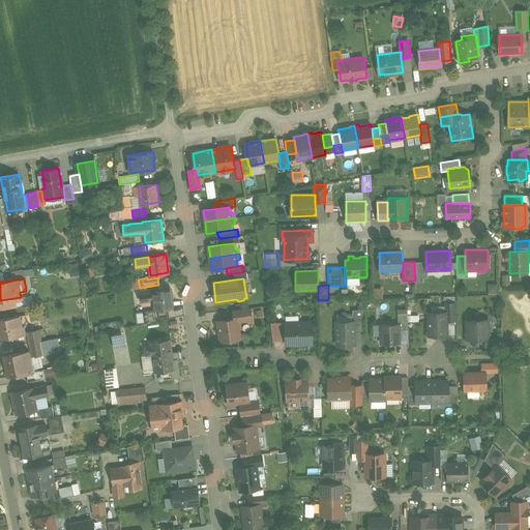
[(170,289),(153,291),(153,292),(154,300),(155,310),(168,308),(173,307),(170,289)]
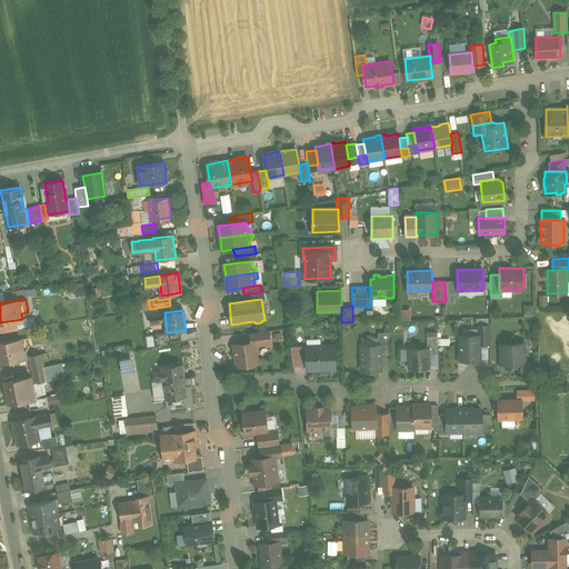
[(165,313),(150,315),(151,323),(166,322),(165,313)]
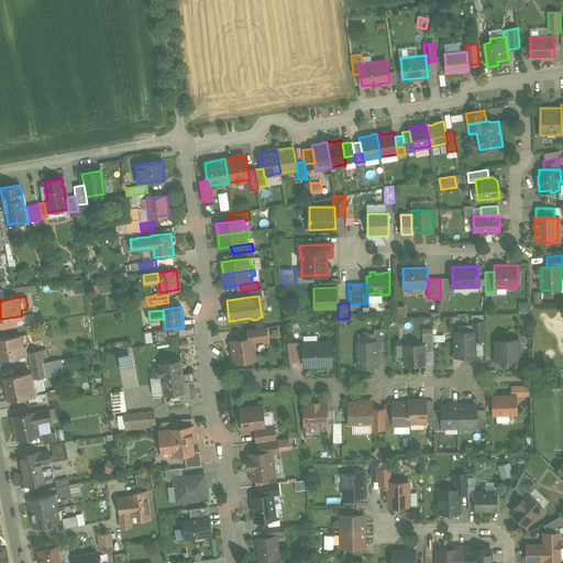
[(15,317),(0,319),(0,330),(18,327),(15,317)]
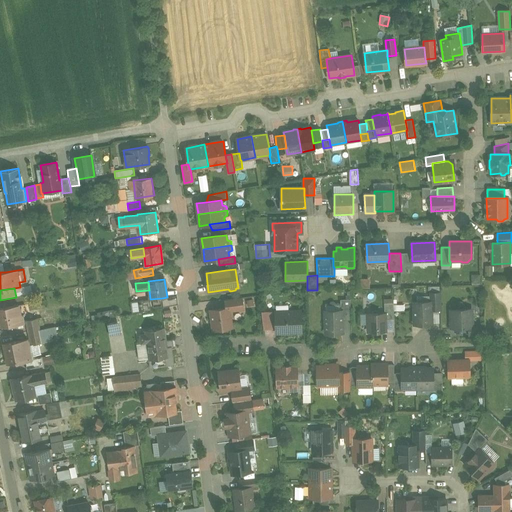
[(440,292),(430,292),(430,301),(431,301),(431,310),(440,310),(440,292)]
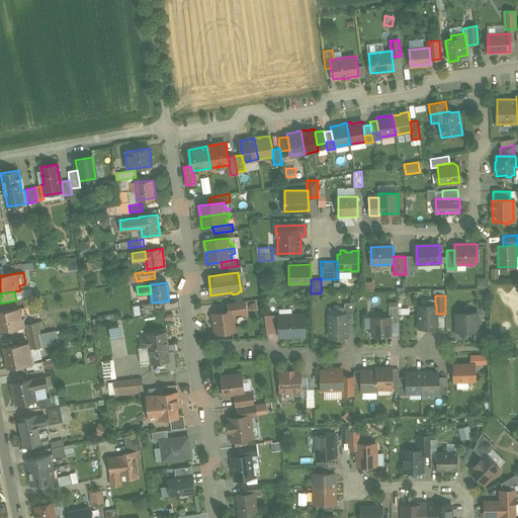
[(245,300),(228,303),(229,312),(232,312),(232,315),(246,313),(245,300)]
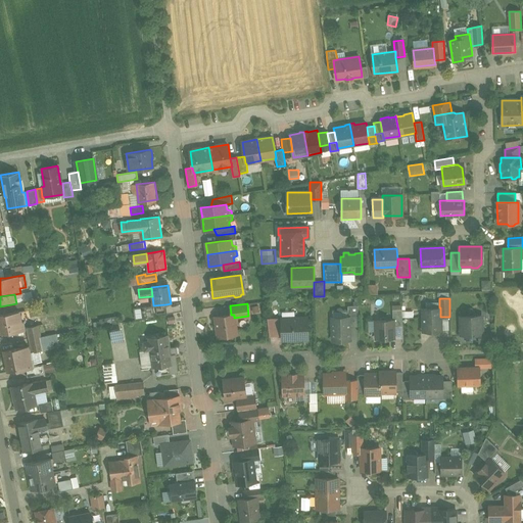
[(153,305),(142,307),(144,319),(168,315),(165,304),(153,305)]
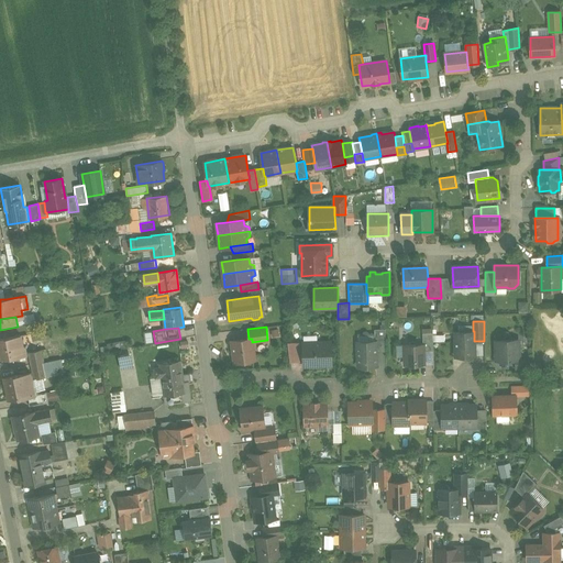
[(386,340),(385,329),(375,329),(375,337),(378,340),(386,340)]
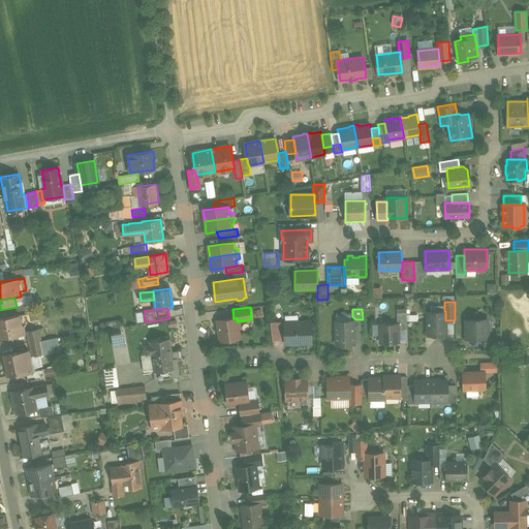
[(444,311),(428,312),(428,335),(445,335),(445,320),(445,311),(444,311)]
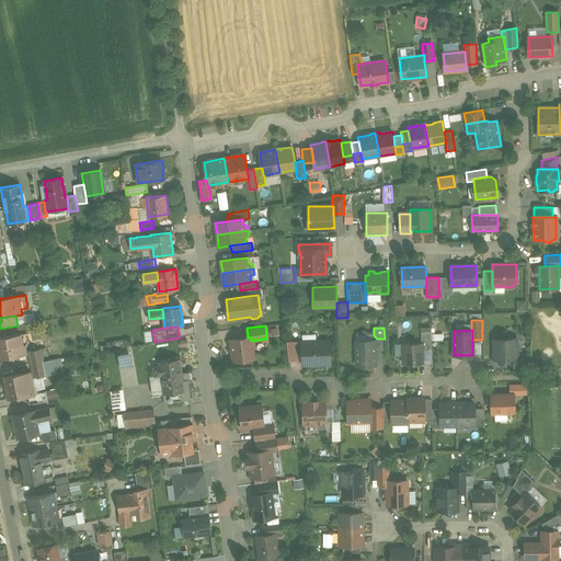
[(432,332),(421,332),(421,343),(422,343),(422,350),(432,350),(432,332)]
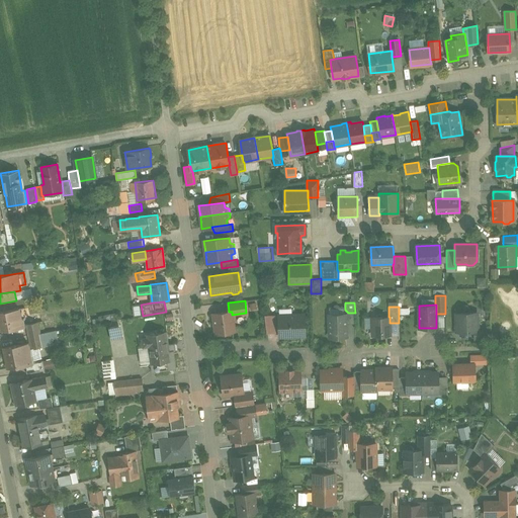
[(19,309),(0,312),(0,328),(1,332),(25,327),(24,319),(21,320),(19,309)]
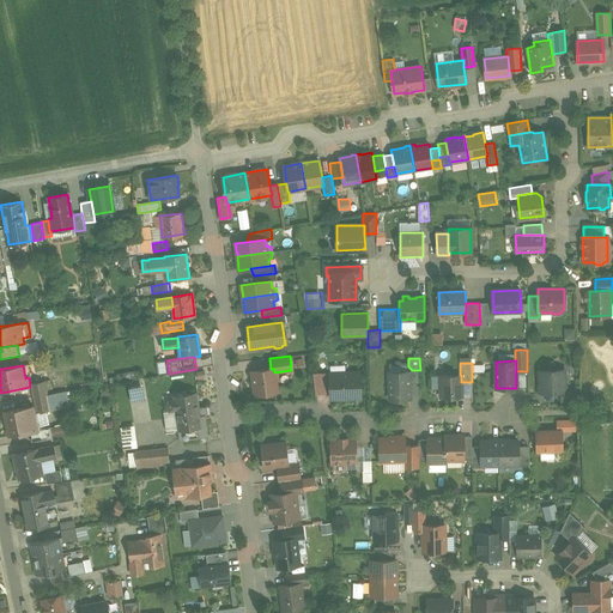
[(412,370),(408,366),(408,371),(410,371),(410,383),(420,383),(420,370),(412,370)]
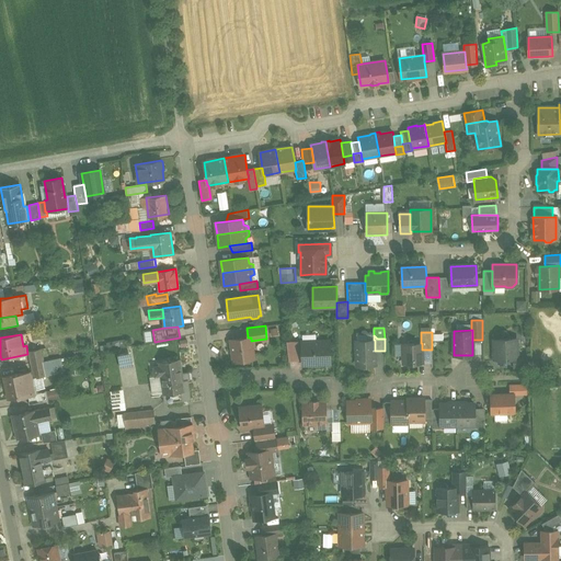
[(248,338),(230,340),(233,362),(254,359),(251,341),(251,338),(248,338)]
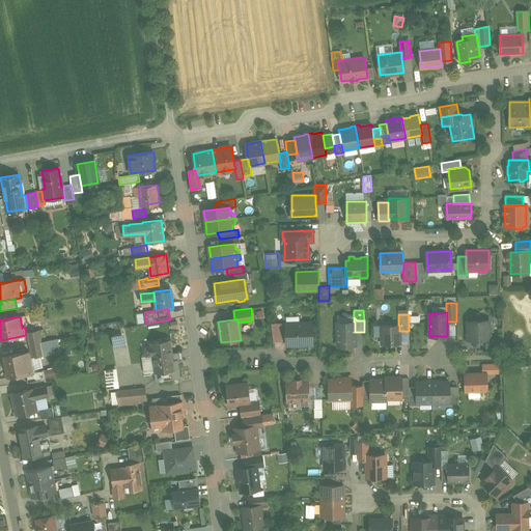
[(488,320),(468,322),(469,339),(485,339),(490,339),(490,338),(488,320)]
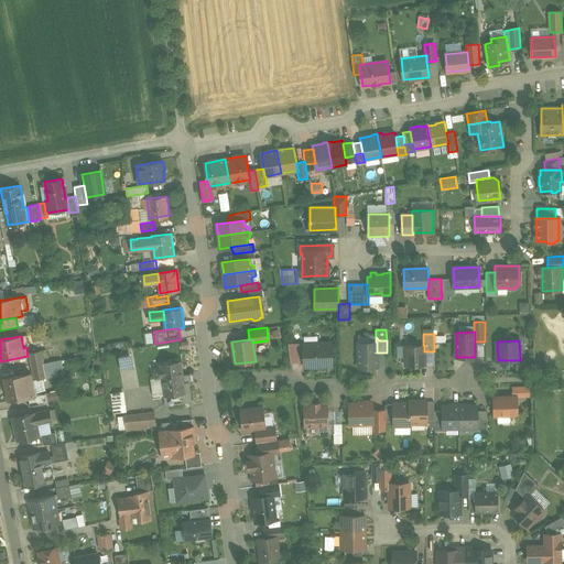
[(376,342),(358,343),(359,367),(377,367),(377,353),(377,342),(376,342)]
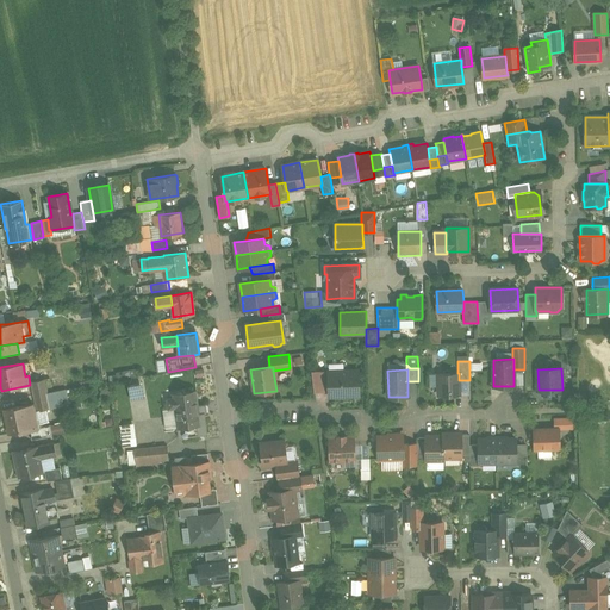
[(359,371),(328,372),(329,392),(329,397),(359,396),(359,371)]
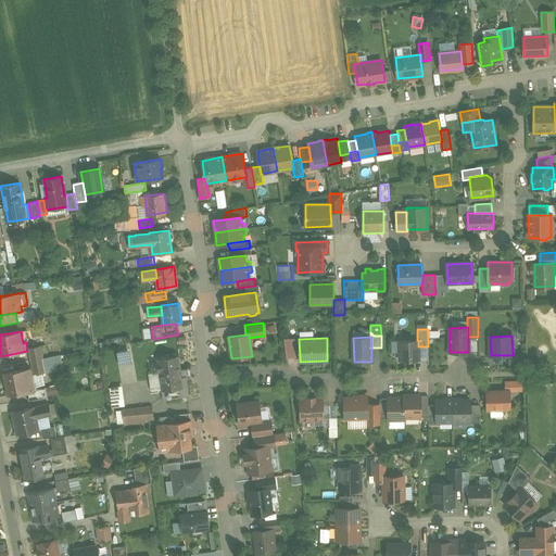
[(299,339),(285,339),(287,357),(300,357),(299,339)]
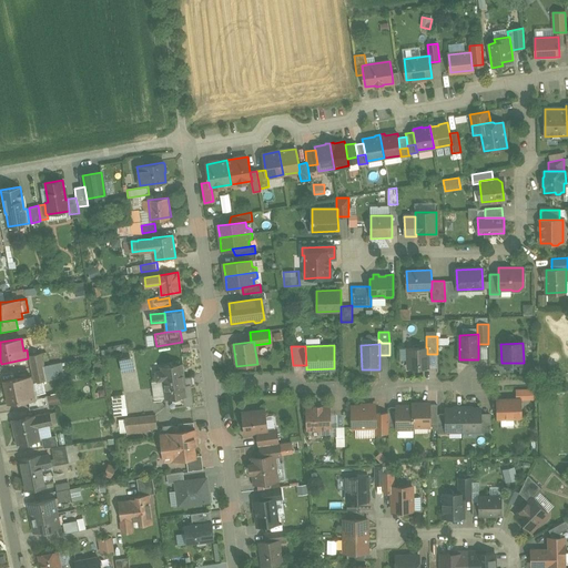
[(426,347),(408,348),(408,368),(427,367),(427,354),(427,347),(426,347)]
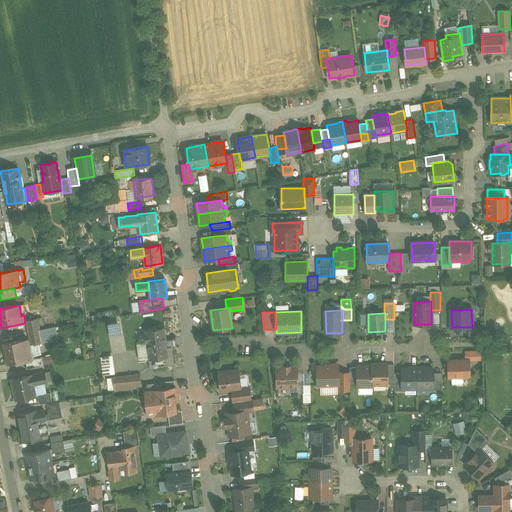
[(37,319),(26,321),(29,332),(39,330),(37,319)]
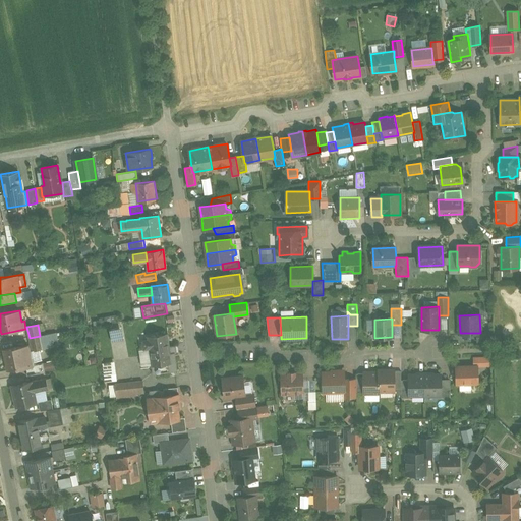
[(121,328),(110,330),(112,343),(124,341),(121,328)]
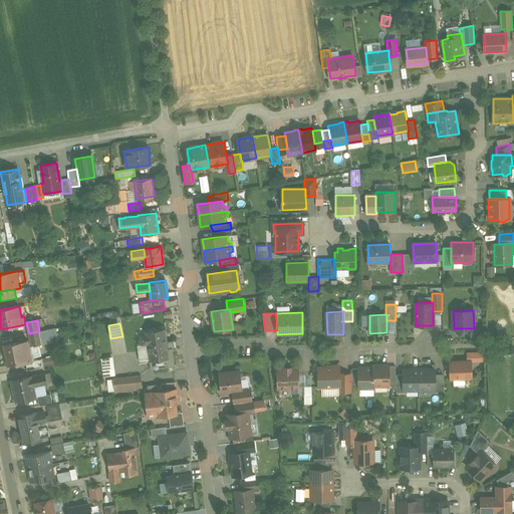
[(474,327),(474,328),(470,328),(471,337),(485,336),(484,327),(474,327)]
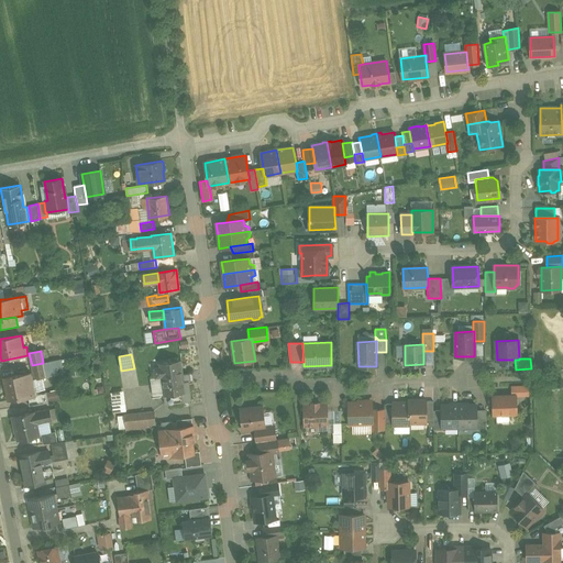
[(181,360),(159,363),(159,366),(154,367),(155,378),(161,377),(164,396),(165,405),(191,400),(188,382),(184,382),(181,360)]
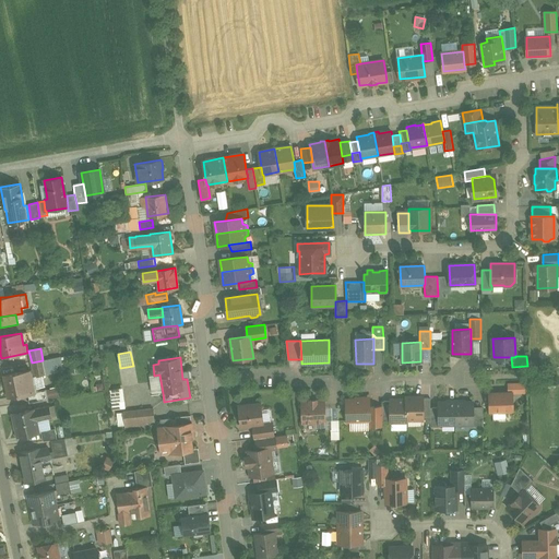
[(54,358),(43,360),(46,375),(57,372),(54,358)]
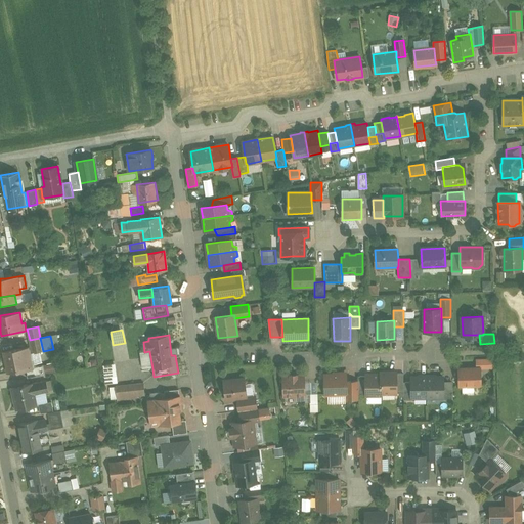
[(40,338),(30,340),(32,353),(43,351),(40,338)]
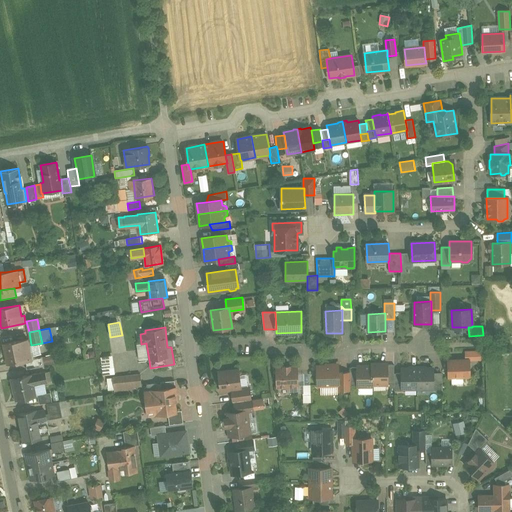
[(28,339),(4,344),(8,364),(25,361),(32,359),(28,339)]
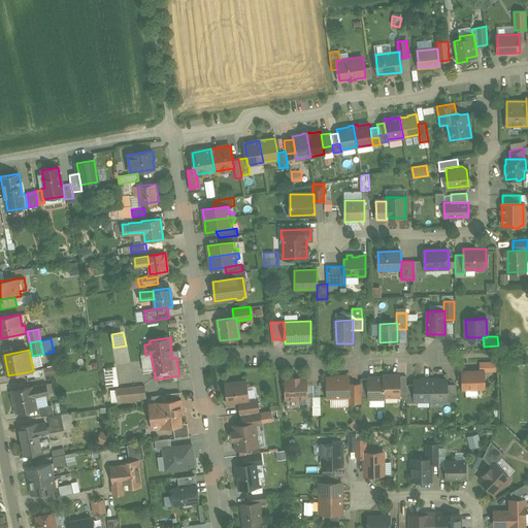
[(499,370),(499,362),(491,363),(491,371),(499,370)]
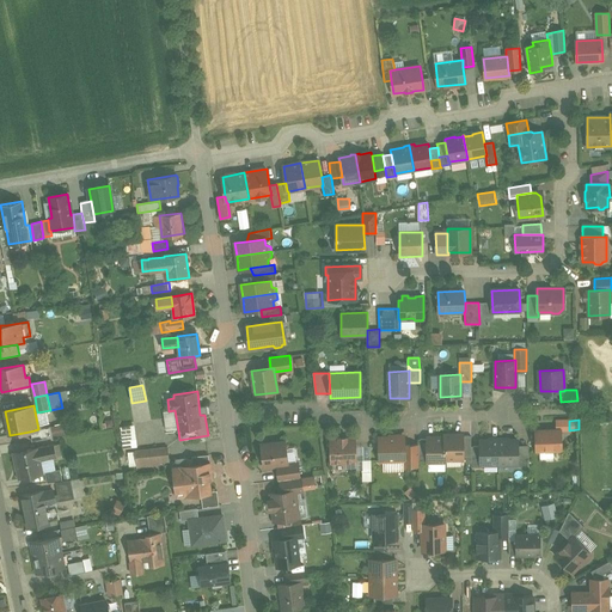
[(569,421),(557,421),(557,430),(561,430),(569,430),(569,421)]
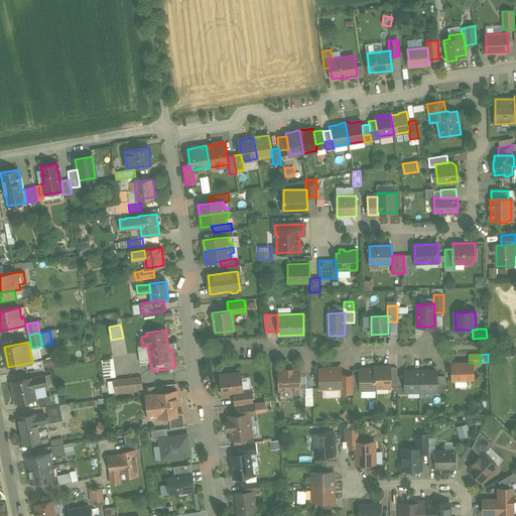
[(44,367),(54,366),(53,358),(43,358),(44,367)]
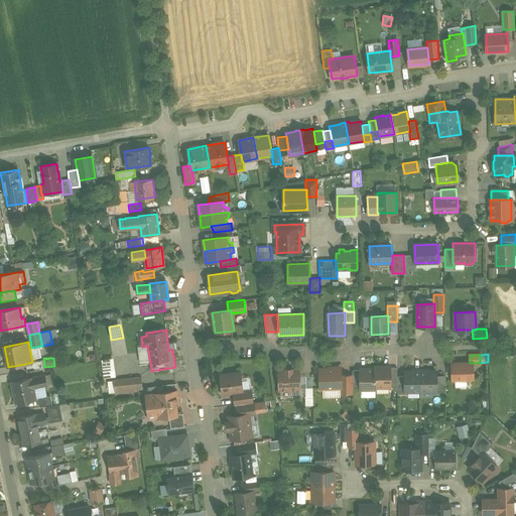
[(113,359),(102,360),(104,379),(115,377),(113,359)]
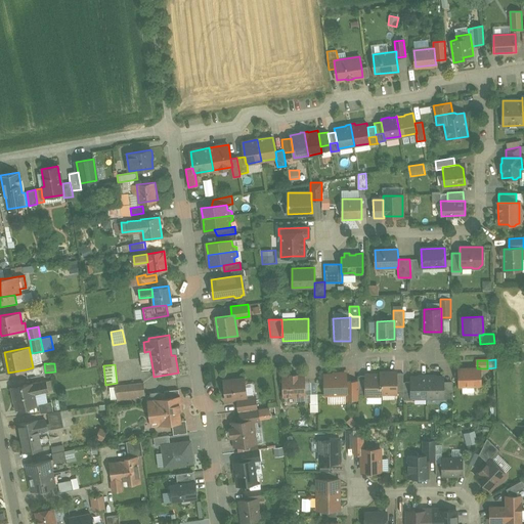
[(43,365),(33,367),(26,369),(27,378),(45,375),(43,365)]
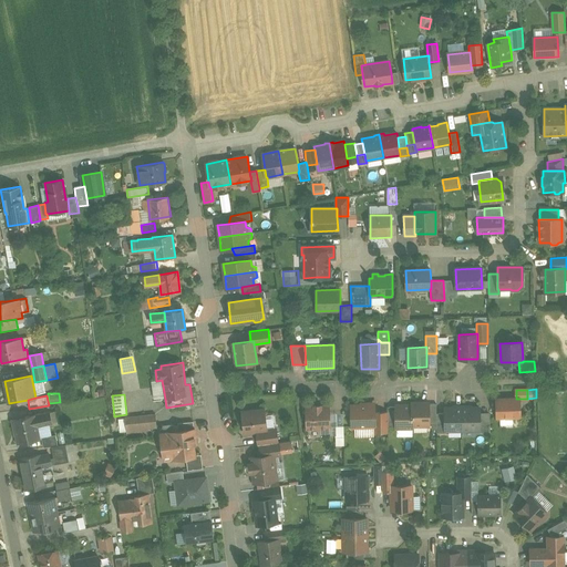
[(516,399),(496,399),(496,418),(519,416),(519,399),(516,399)]
